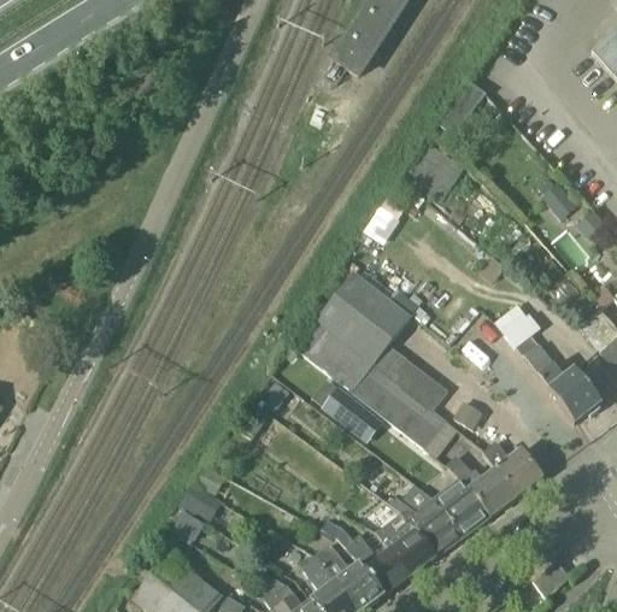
[(358,76),(406,0),(369,0),(331,59),(358,76)]
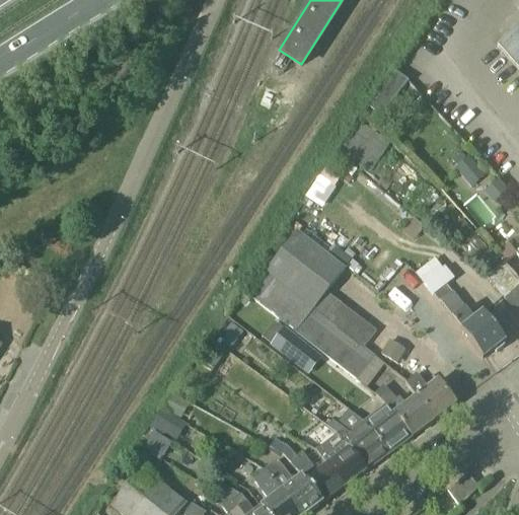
[(518,22),(497,43),(518,67),(518,22)]
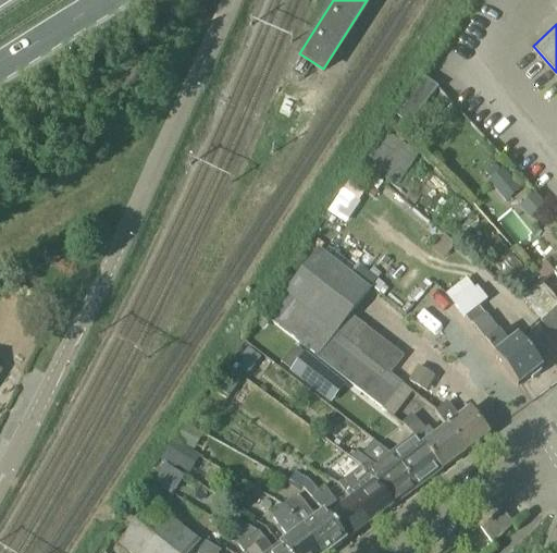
[(410,122),(437,84),(425,75),(397,113),(410,122)]
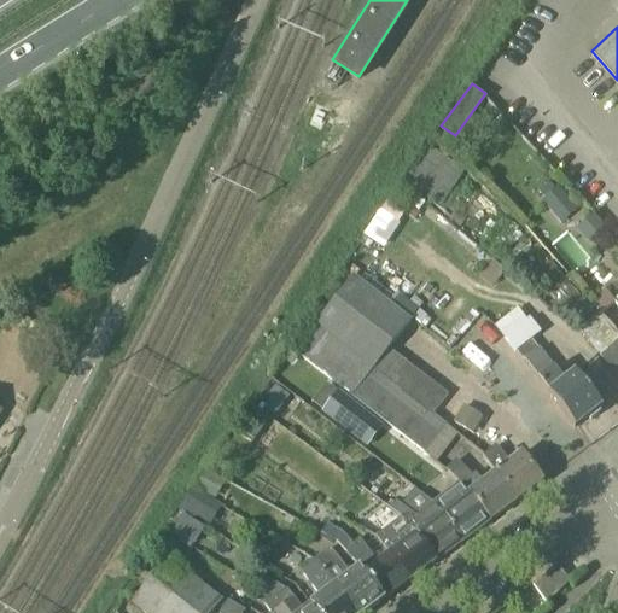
[(429,142),(404,177),(439,203),(464,168),(429,142)]
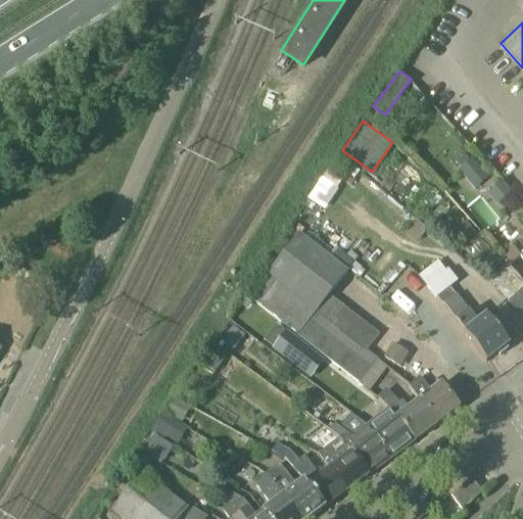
[(470,158),(461,166),(459,167),(467,177),(480,166),(473,156),(470,158)]
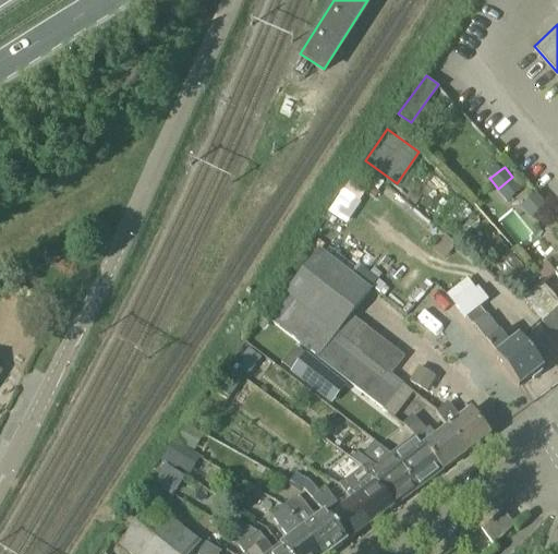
[(520,291),(535,279),(496,233),(481,247),(520,291)]
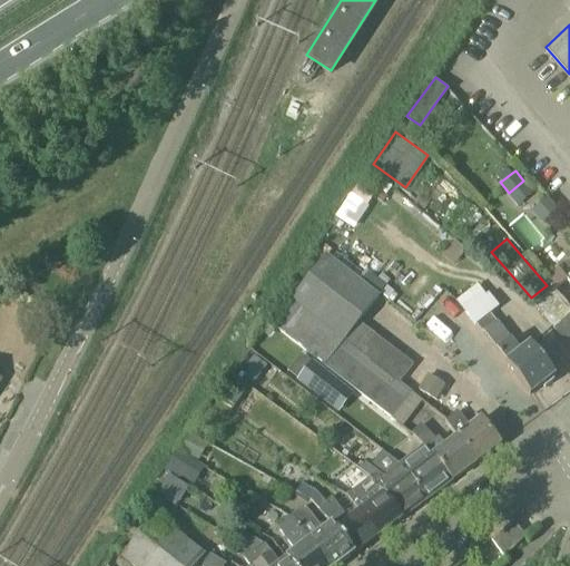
[(360,319),(381,292),(330,247),(326,252),(292,296),(294,299),(274,323),(392,415),(412,389),(399,380),(413,362),(360,319)]
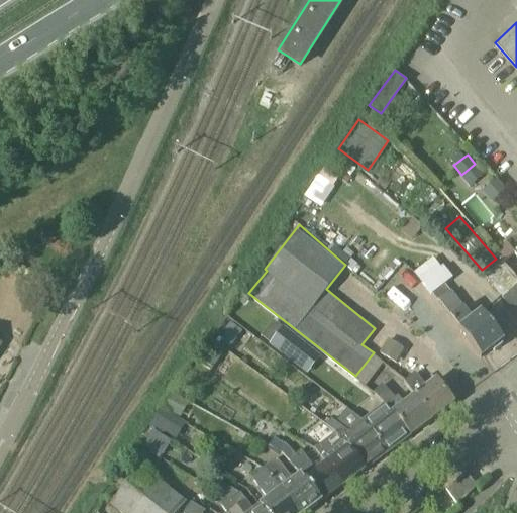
[(516,272),(516,270),(516,252),(511,244),(501,251),(516,272)]
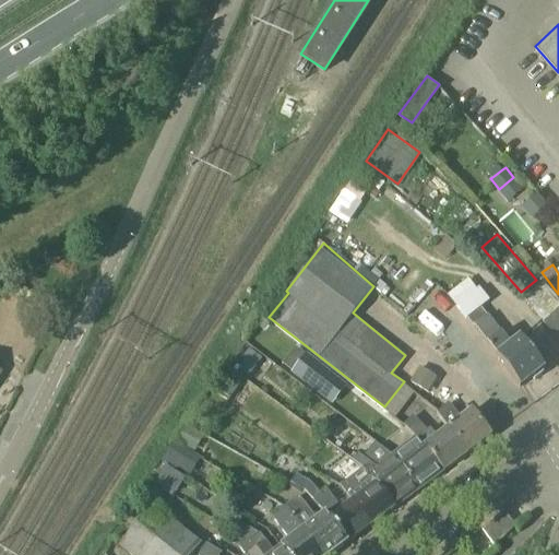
[(467,314),(489,296),(470,272),(448,291),(467,314)]
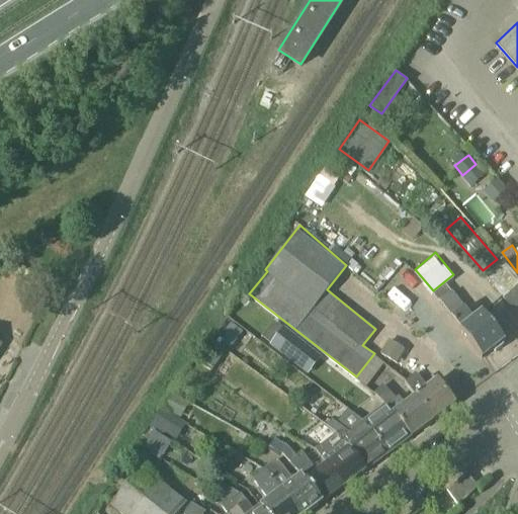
[(517,277),(504,260),(486,274),(517,313),(517,312),(517,277)]
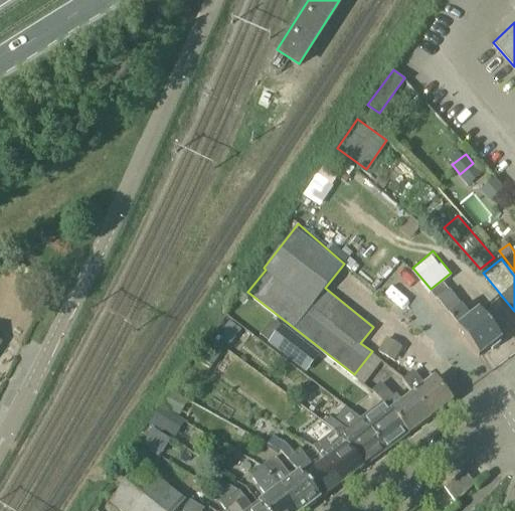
[(450,288),(437,298),(479,353),(502,336),(480,308),(470,315),(450,288)]
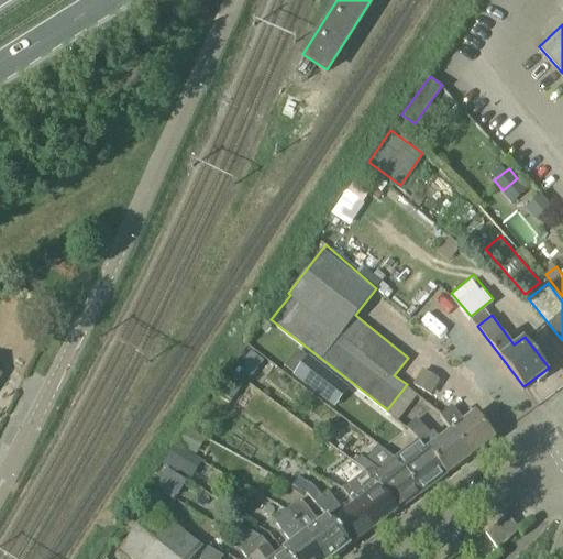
[(308,353),(294,372),(318,391),(331,373),(308,353)]
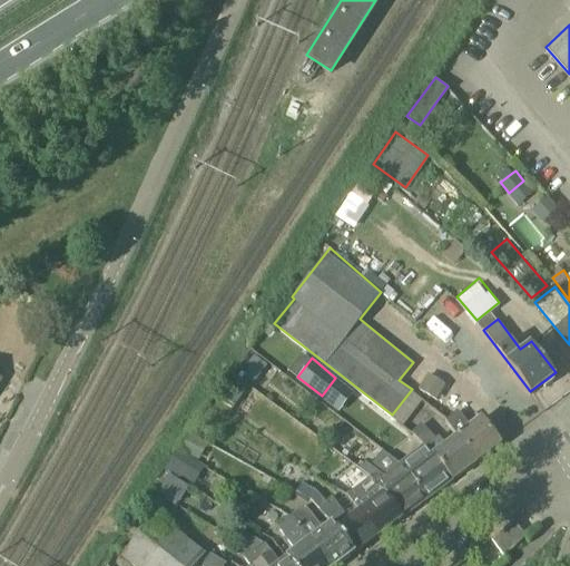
[(438,378),(428,371),(418,386),(429,392),(438,378)]
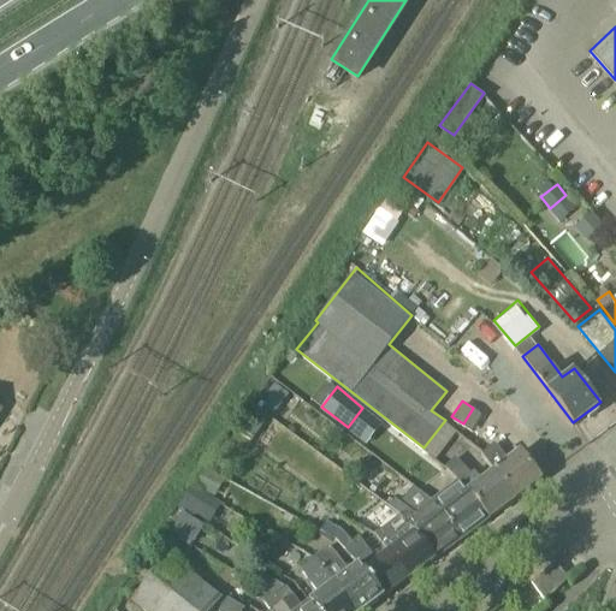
[(267,415),(253,405),(238,427),(253,437),(267,415)]
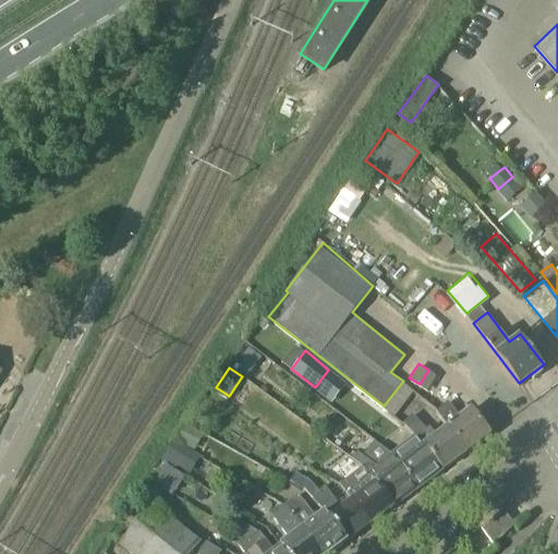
[(448,424),(466,449),(489,432),(471,407),(461,416),(450,400),(437,409),(448,424)]
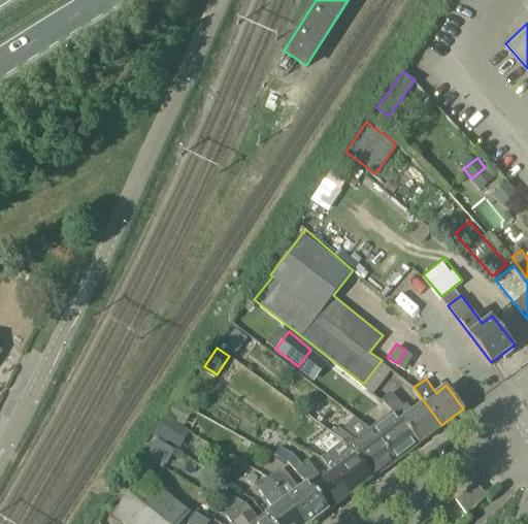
[(441,425),(424,401),(413,411),(406,401),(403,404),(390,390),(382,399),(393,410),(402,418),(420,441),(441,425)]
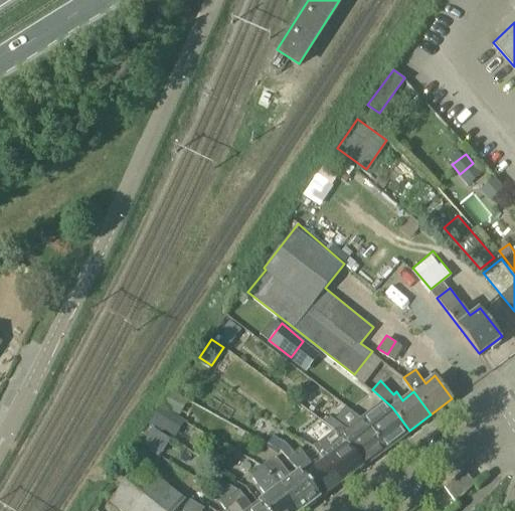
[(386,448),(409,431),(392,407),(383,399),(366,413),(365,412),(362,415),(386,448)]
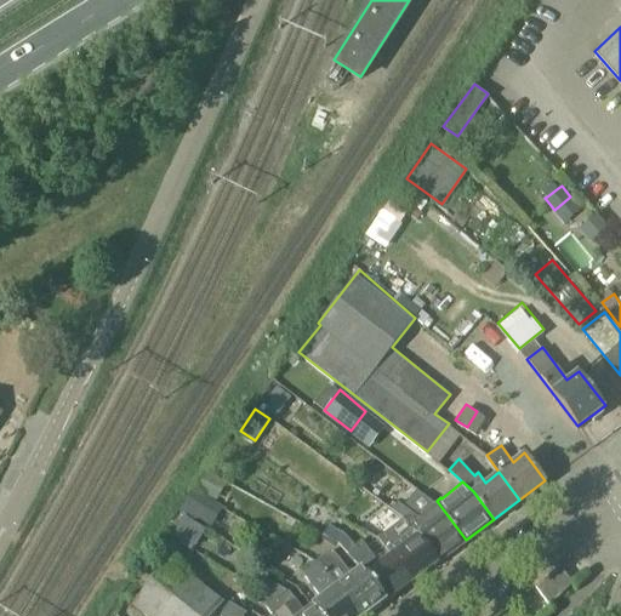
[(182,505),(211,523),(224,502),(195,484),(182,505)]
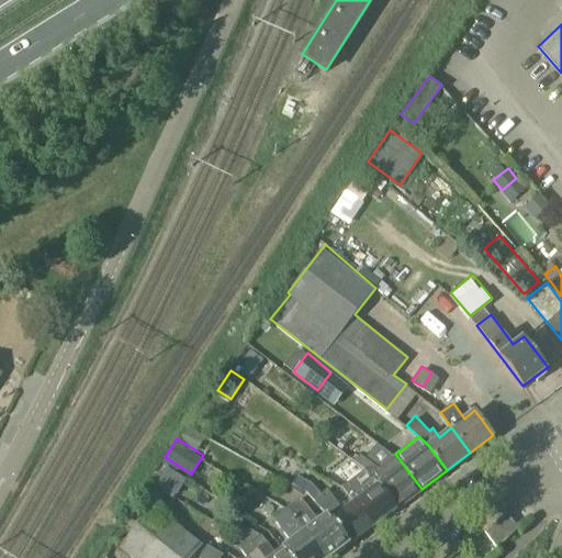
[(397,508),(422,489),(395,454),(393,455),(394,456),(388,460),(371,471),(397,508)]
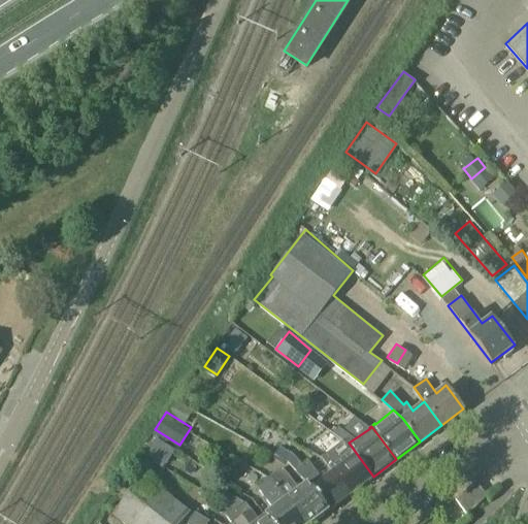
[(342,439),(322,455),(326,460),(351,493),(373,477),(349,443),(342,439)]
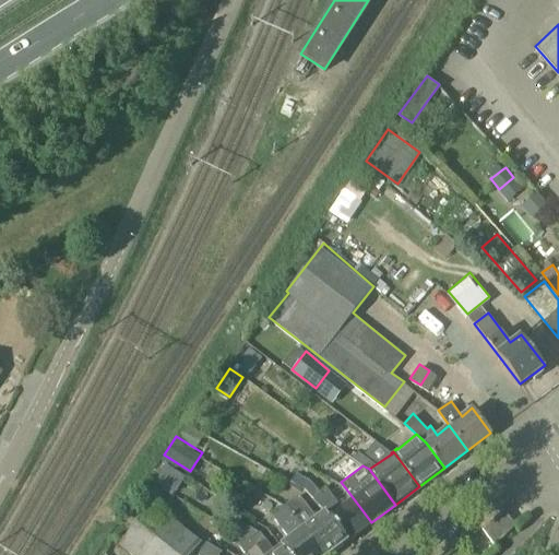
[(345,487),(339,493),(332,484),(326,488),(325,485),(320,489),(313,482),(308,477),(296,471),(292,480),(305,487),(323,511),(326,509),(330,514),(349,539),(371,522),(345,487)]
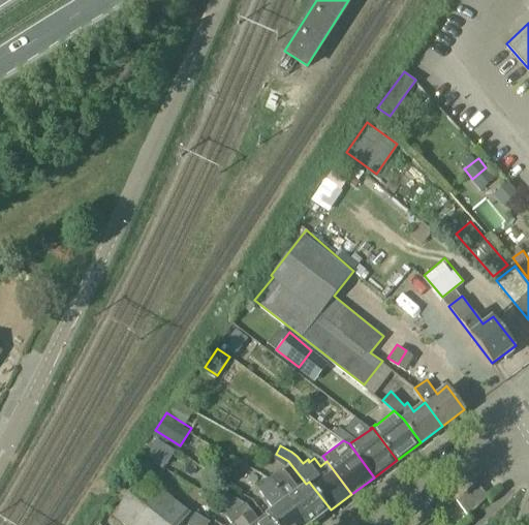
[(163,467),(158,463),(141,452),(131,466),(155,482),(163,467)]
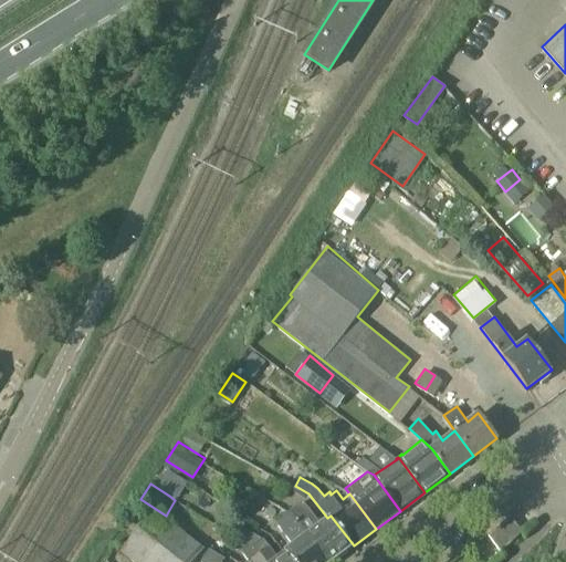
[(282,502),(287,509),(289,508),(328,561),(332,561),(354,545),(334,520),(331,516),(327,518),(321,522),(303,498),(302,499),(301,498),(290,496),(282,502)]
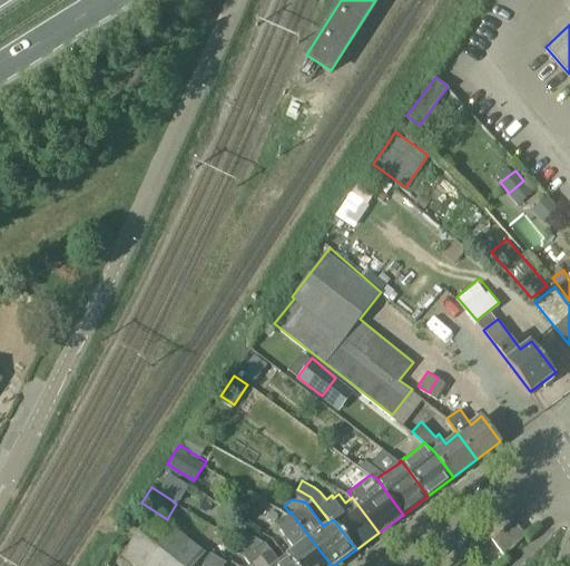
[(287,555),(286,556),(294,565),(331,565),(291,511),(290,513),(287,515),(282,508),(274,514),(278,520),(277,521),(295,547),(286,554),(287,555)]
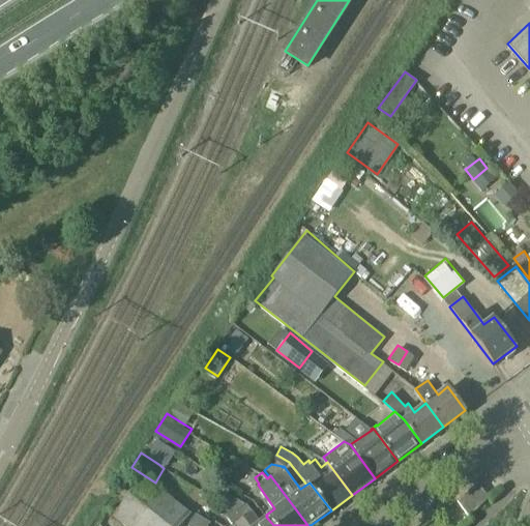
[(126,525),(179,525),(189,513),(144,476),(113,516),(126,525)]
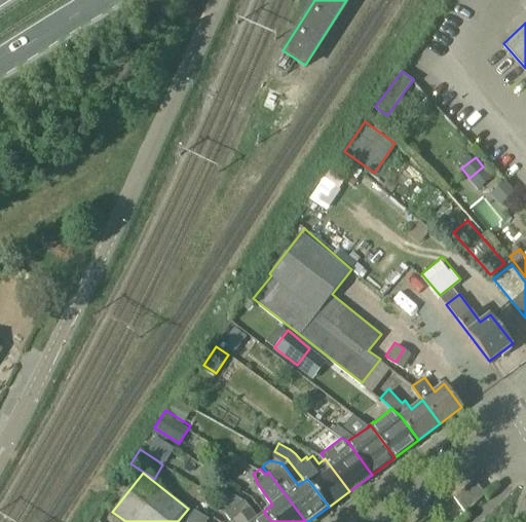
[(475,479),(453,495),(462,507),(484,491),(475,479)]
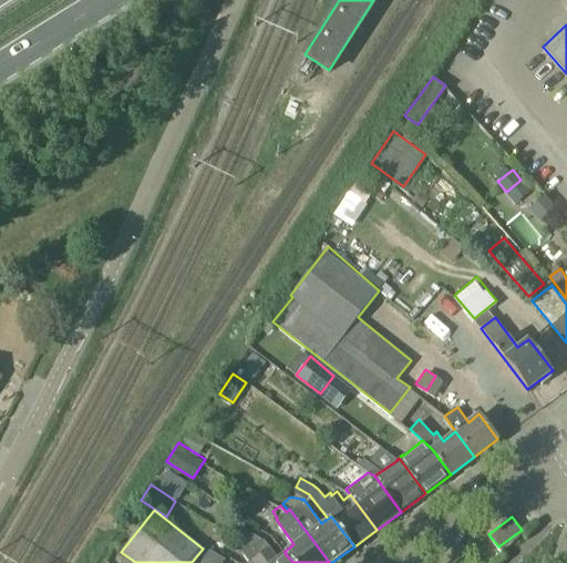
[(292,562),(285,553),(279,558),(264,536),(254,543),(268,562),(292,562)]
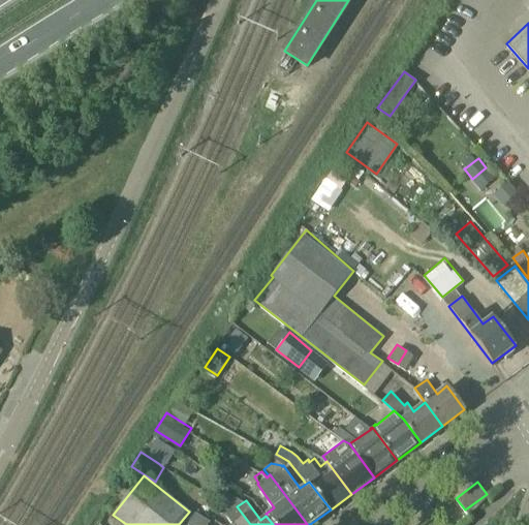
[(250,524),(237,506),(234,508),(219,501),(215,510),(228,516),(235,524),(234,524),(250,524)]
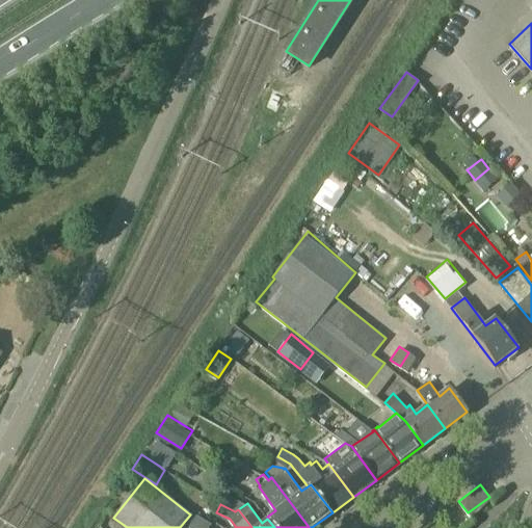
[(208,527),(212,524),(197,516),(189,525),(191,527),(208,527)]
